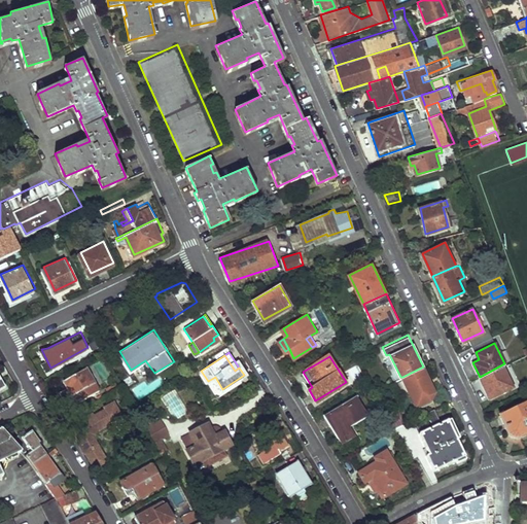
[(491,391),(493,395),(513,386),(502,364),(480,377),(488,393),(491,391)]
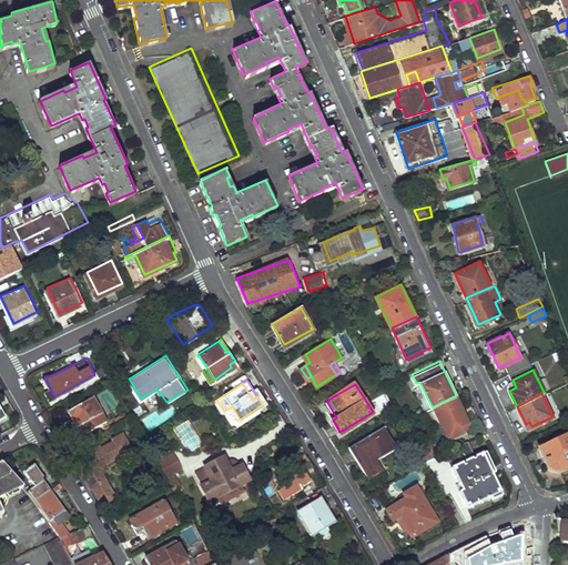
[(69,429),(73,437),(107,417),(99,404),(101,403),(99,397),(95,399),(93,394),(68,409),(72,417),(77,424),(69,429)]
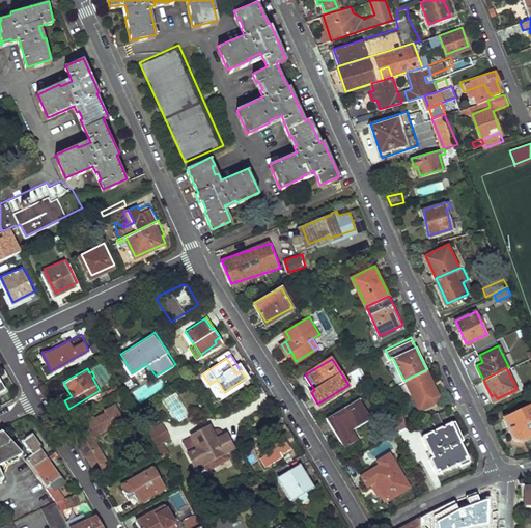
[(406,380),(419,409),(432,403),(431,397),(437,394),(426,369),(406,380)]
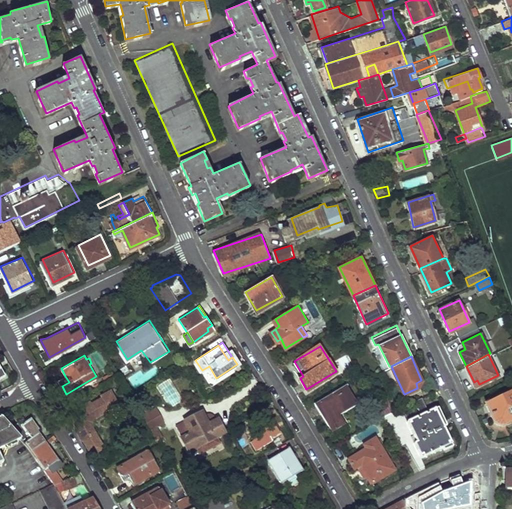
[(135,385),(147,377),(141,367),(129,375),(135,385)]
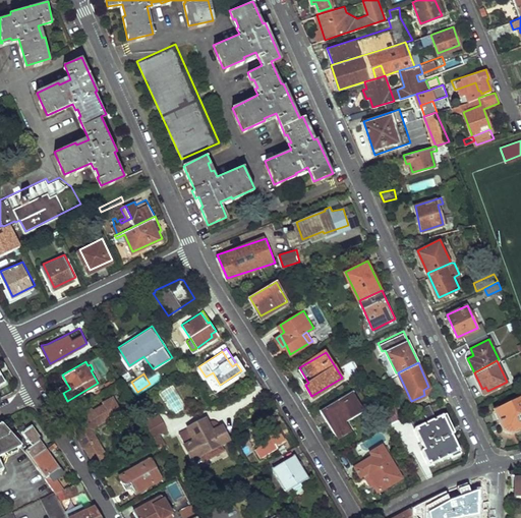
[(117,381),(114,377),(105,382),(108,386),(117,381)]
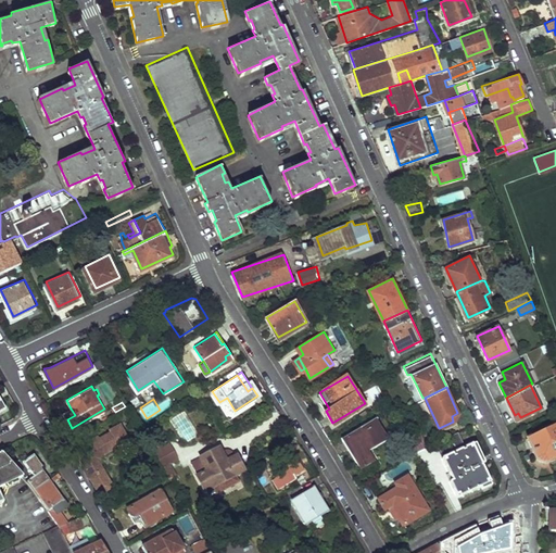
[(184,407),(171,415),(186,441),(199,432),(184,407)]
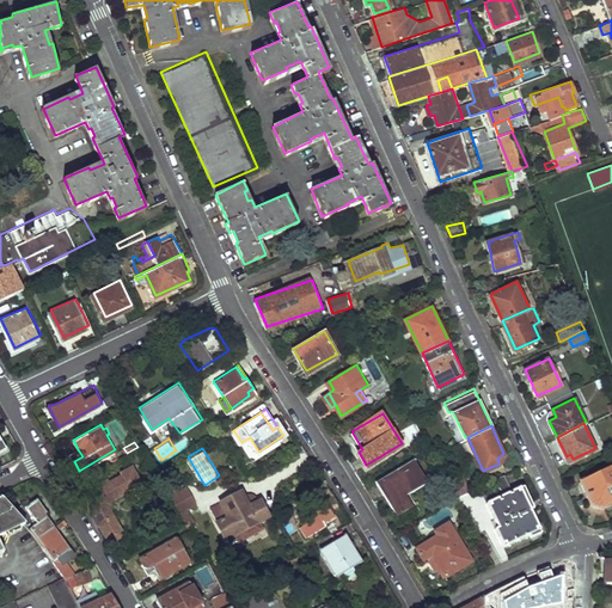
[(83,456),(78,449),(69,453),(74,461),(83,456)]
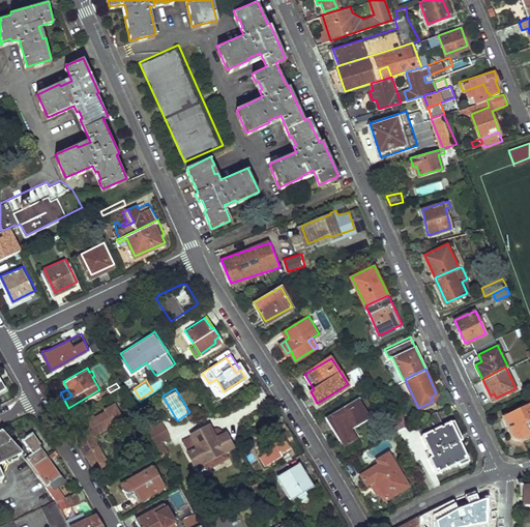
[(326,416),(344,445),(358,437),(352,427),(371,415),(359,397),(326,416)]
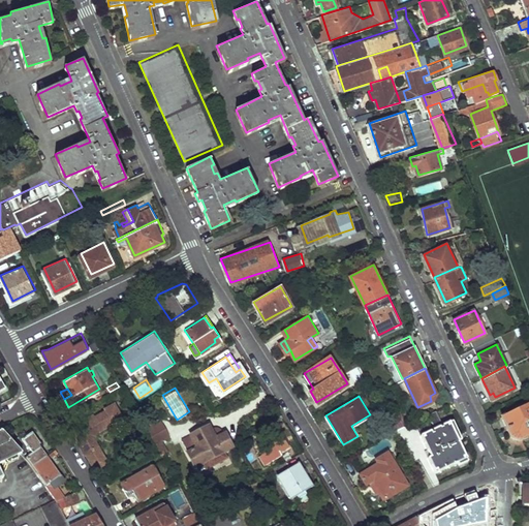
[(96,465),(99,465),(104,462),(103,460),(102,458),(104,456),(95,437),(97,436),(99,428),(123,413),(115,401),(105,406),(106,408),(95,414),(94,412),(87,416),(88,419),(75,426),(74,431),(80,438),(78,439),(85,453),(87,452),(93,463),(95,462),(96,465)]
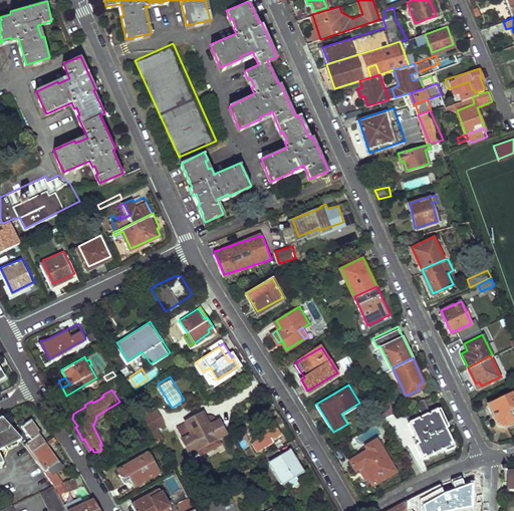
[(506,424),(513,420),(513,391),(492,402),(496,412),(492,414),(497,423),(501,424),(504,424),(506,424)]
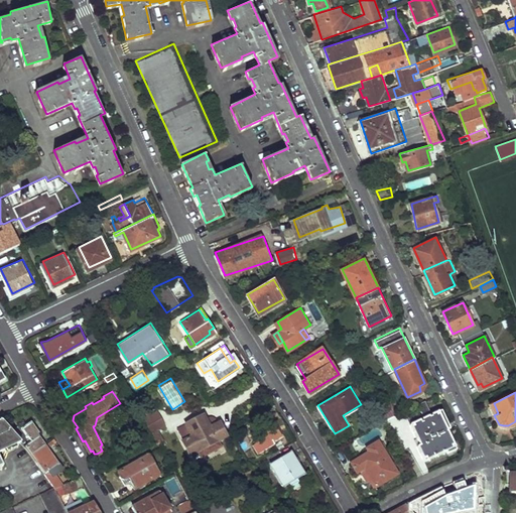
[(386,419),(399,412),(393,399),(380,406),(386,419)]
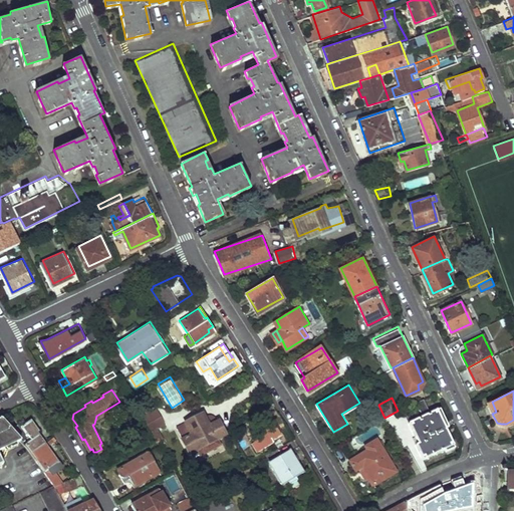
[(416,402),(420,412),(428,408),(424,398),(416,402)]
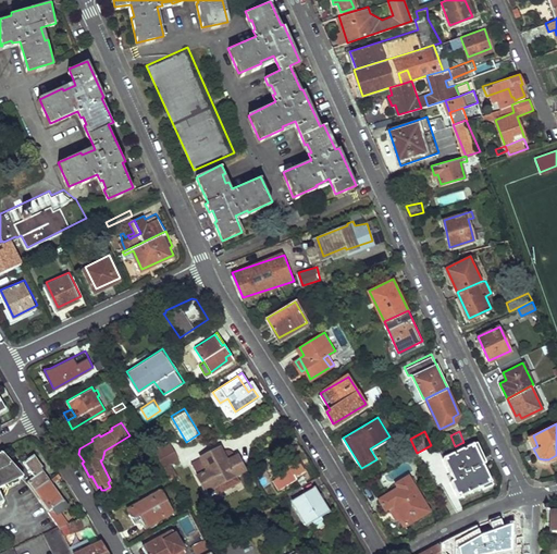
[(528,438),(533,448),(537,446),(533,435),(528,438)]
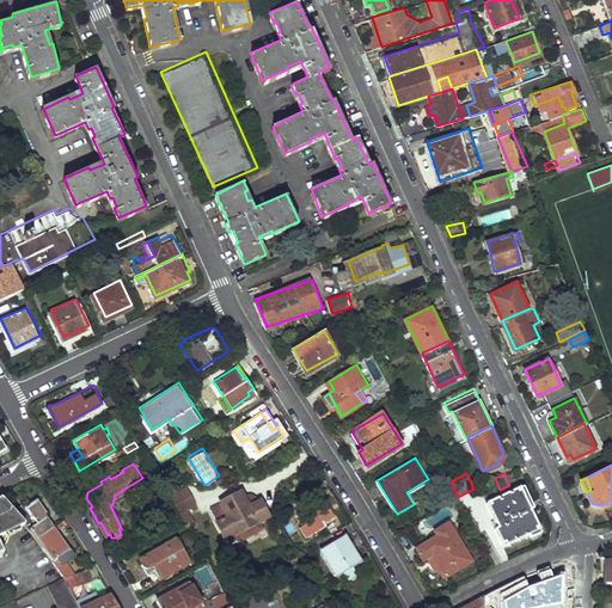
[(188,484),(170,493),(178,511),(196,503),(188,484)]
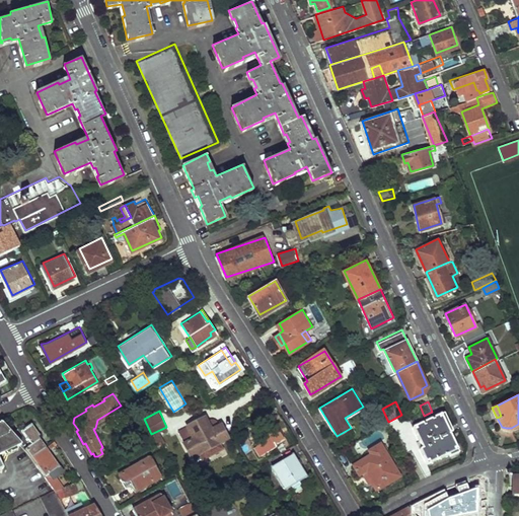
[(458,447),(441,413),(414,426),(424,444),(420,446),(428,462),(458,447)]
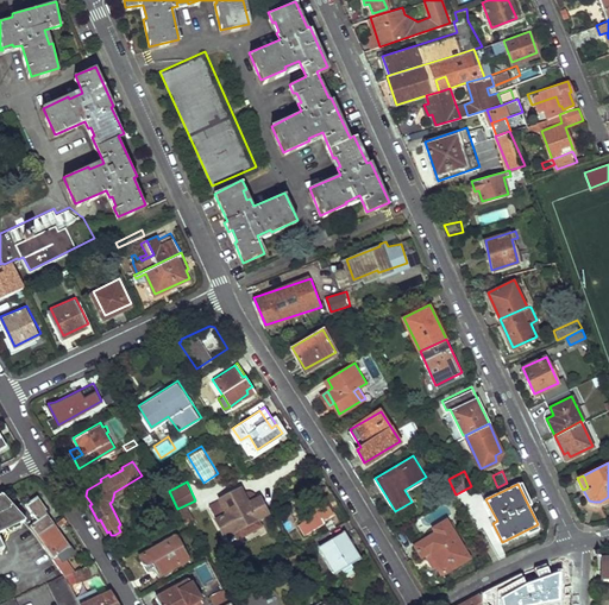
[(214,512),(225,533),(265,510),(257,496),(248,502),(239,487),(220,499),(225,506),(214,512)]
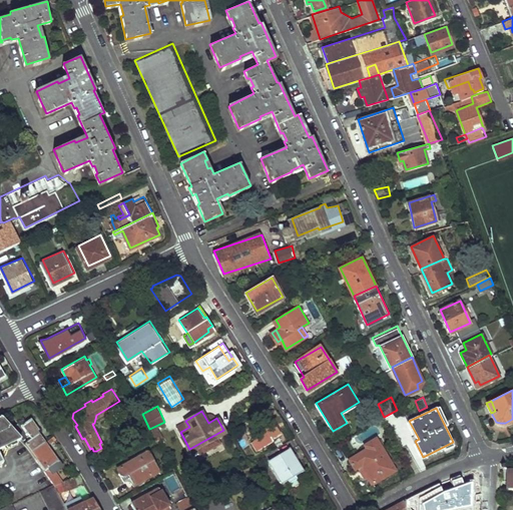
[(250,441),(255,451),(274,439),(277,438),(283,434),(271,414),(261,420),(263,422),(250,428),(253,433),(247,436),(250,441)]
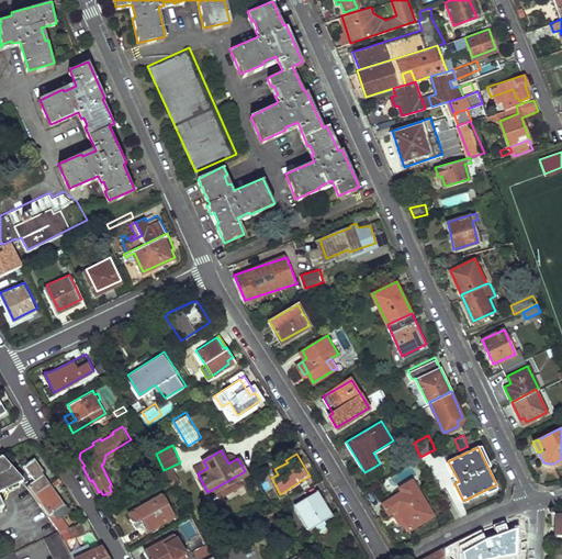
[(13,468),(0,455),(0,517),(9,513),(3,502),(31,489),(29,485),(25,481),(13,468)]
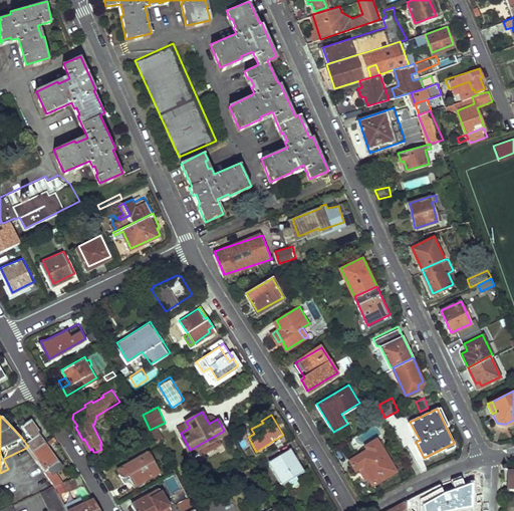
[(28,447),(31,450),(44,440),(36,429),(38,427),(30,419),(22,424),(20,422),(12,428),(23,440),(27,437),(29,441),(26,444),(28,447)]
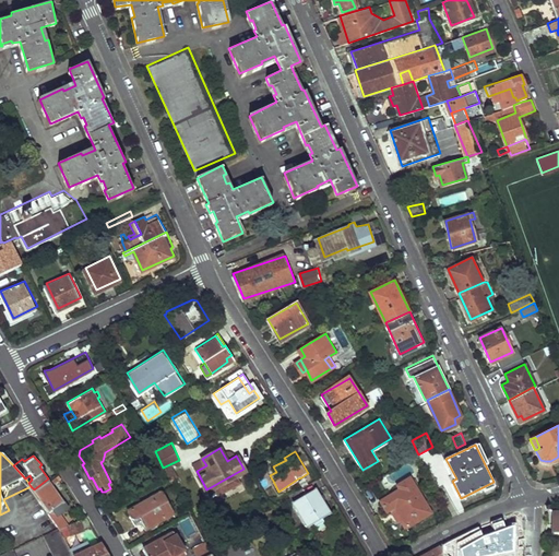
[(399,504),(411,524),(430,511),(415,485),(412,478),(411,476),(402,481),(404,484),(380,499),(387,510),(399,504)]
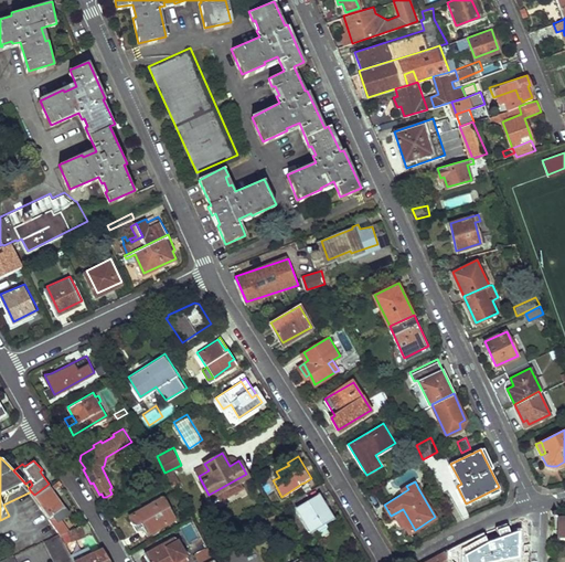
[(60,530),(65,528),(57,517),(66,509),(49,484),(34,495),(40,499),(59,530),(60,530)]
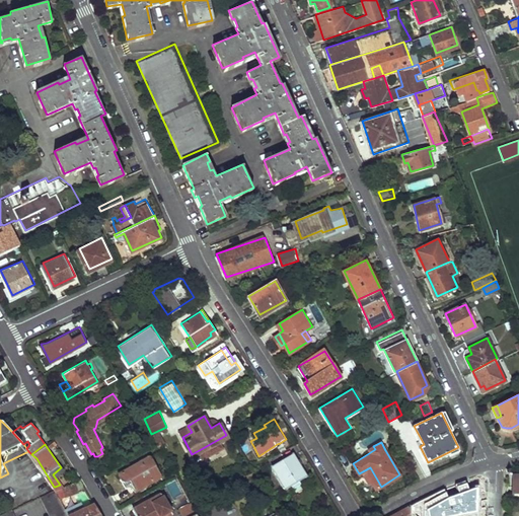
[(274,463),(288,487),(306,474),(292,452),(274,463)]
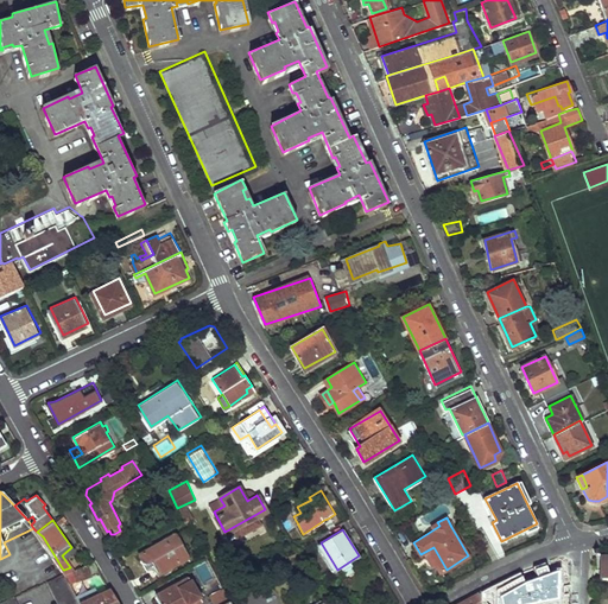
[(153,560),(160,572),(190,555),(177,532),(140,553),(143,559),(145,560),(146,561),(149,561),(153,560)]
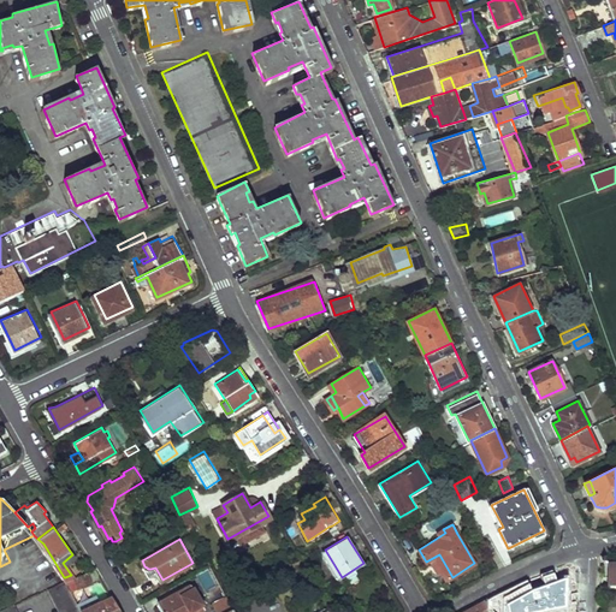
[(65,577),(70,586),(99,576),(94,568),(71,575),(65,577)]
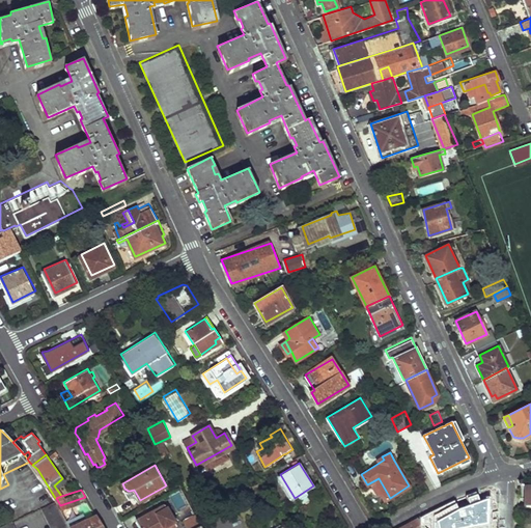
[(44,504),(54,527),(70,527),(70,526),(66,519),(60,505),(56,498),(55,498),(44,504)]
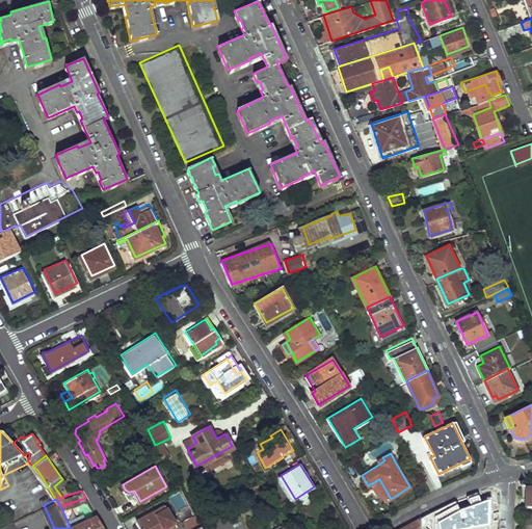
[(137,521),(141,528),(170,528),(178,526),(166,505),(137,521)]
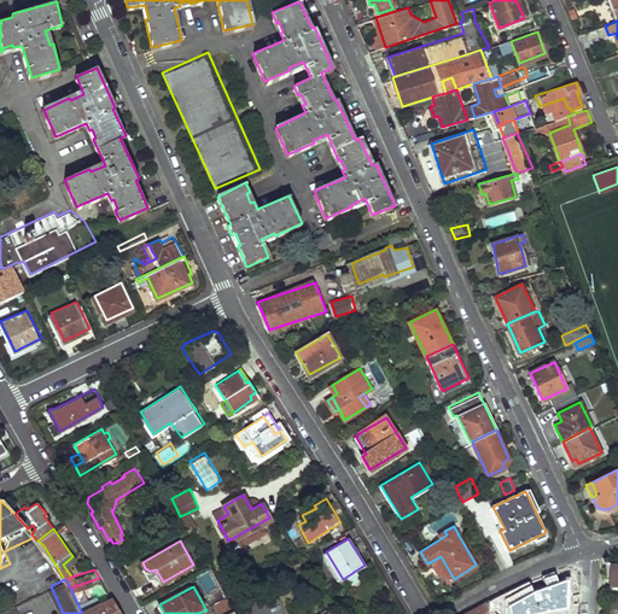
[(546,594),(543,613),(555,613),(557,613),(560,613),(564,613),(565,594),(546,594)]
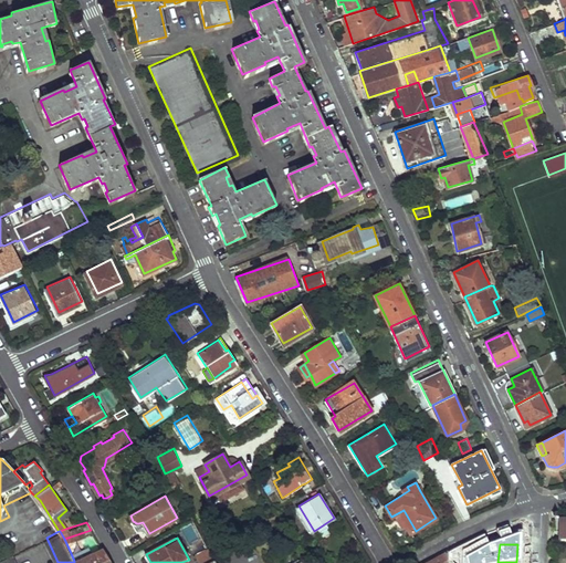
[(87,545),(71,553),(74,561),(74,562),(111,562),(102,548),(91,553),(87,545)]
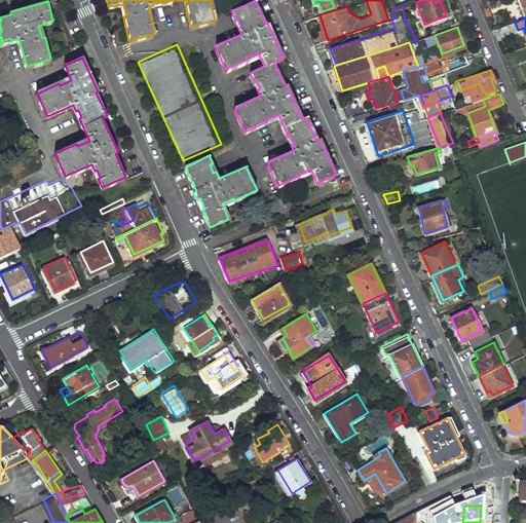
[(183,515),(186,522),(193,522),(200,521),(194,510),(183,515)]
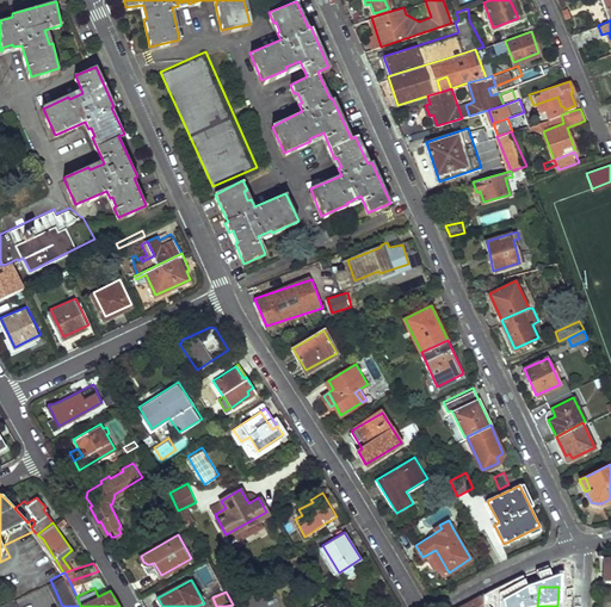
[(460,606),(482,606),(485,594),(460,606)]
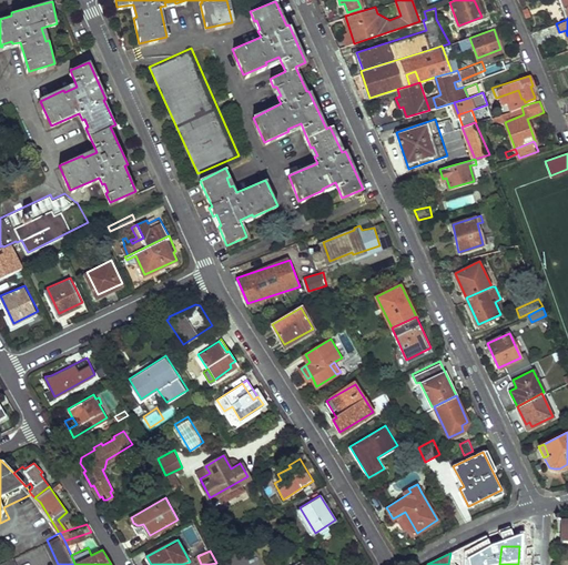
[(0,564),(17,564),(12,555),(0,561),(0,564)]
